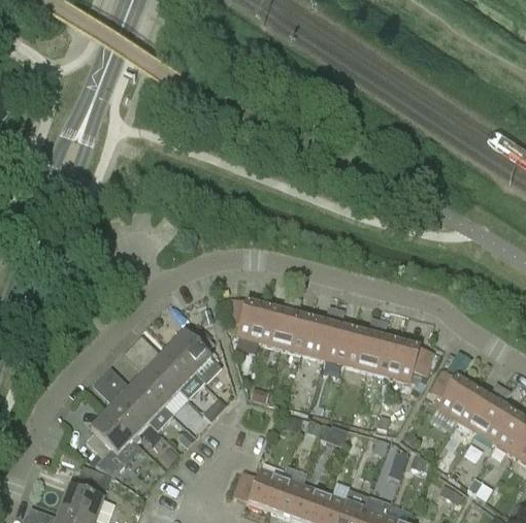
[(295,297),(287,295),(285,306),(293,308),(295,297)]
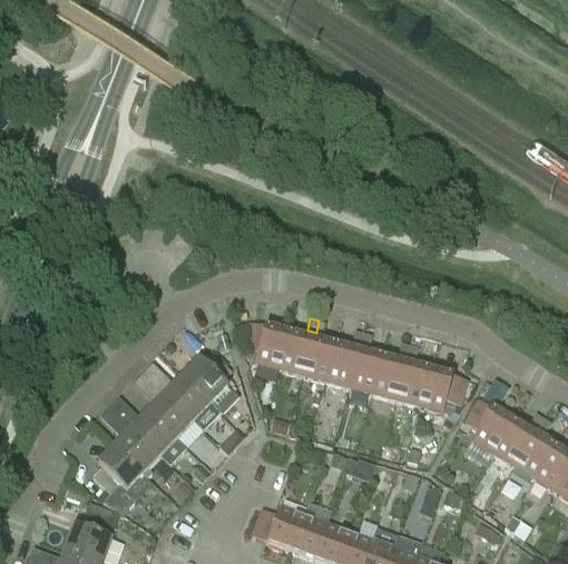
[(316,333),(325,335),(327,324),(319,320),(316,333)]
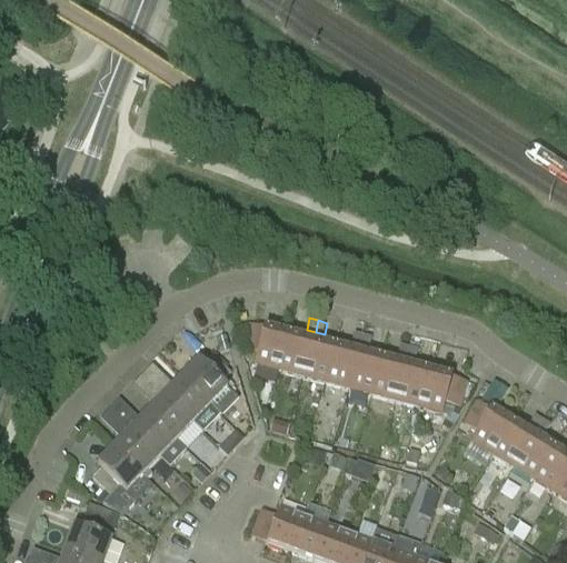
[(256,363),(279,370),(289,332),(250,322),(244,349),(259,352),(256,363)]
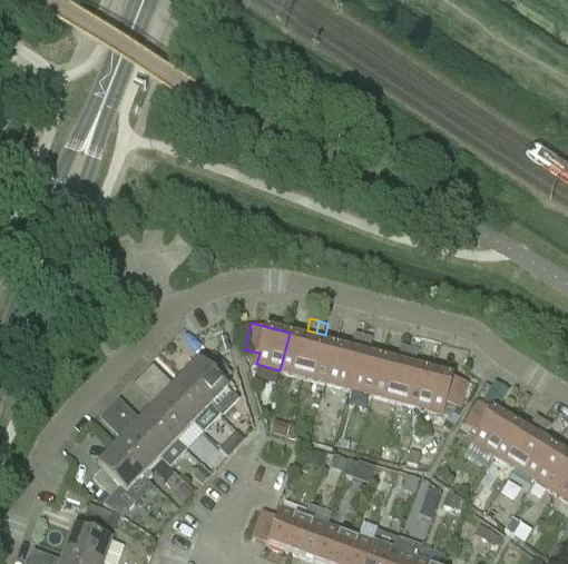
[(362,345),(365,333),(356,330),(354,343),(362,345)]
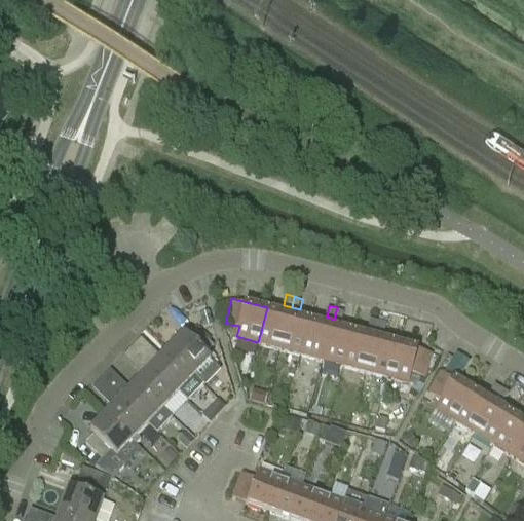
[(267,307),(258,342),(279,347),(289,313),(267,307)]
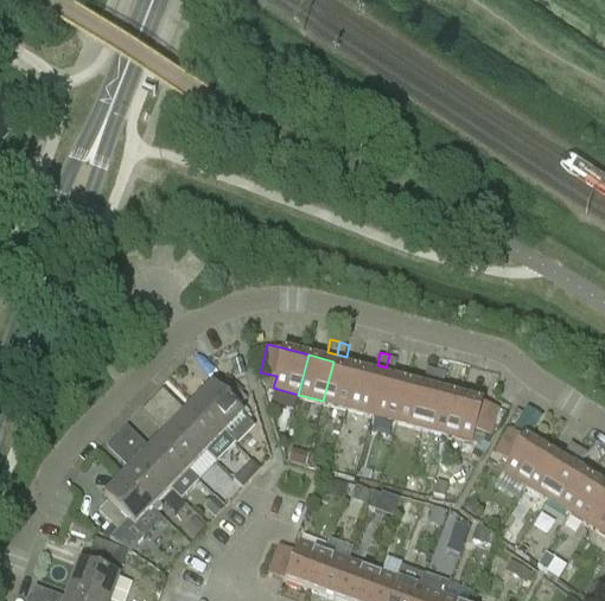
[(389,355),(386,368),(395,370),(399,358),(389,355)]
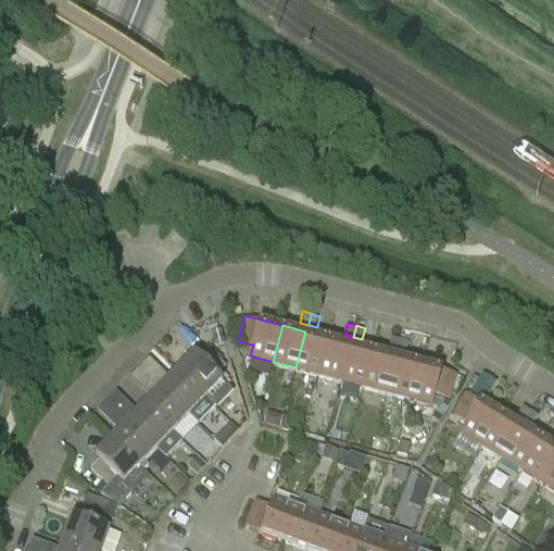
[(218,345),(227,342),(223,328),(214,332),(218,345)]
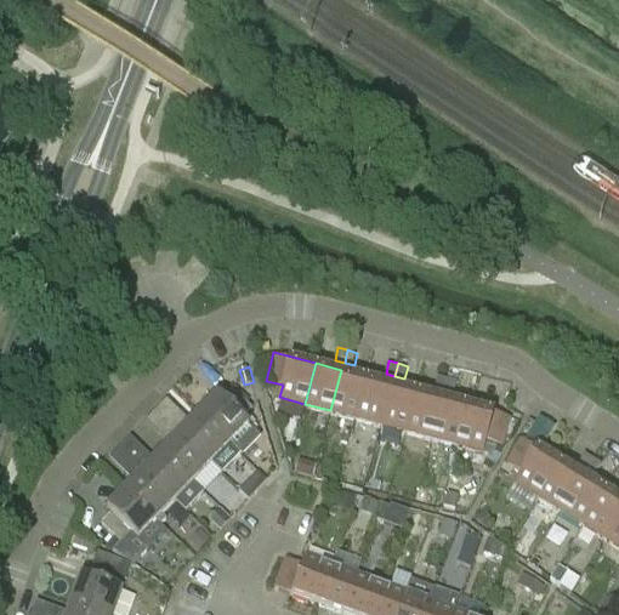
[(367,376),(341,370),(330,410),(356,417),(367,376)]
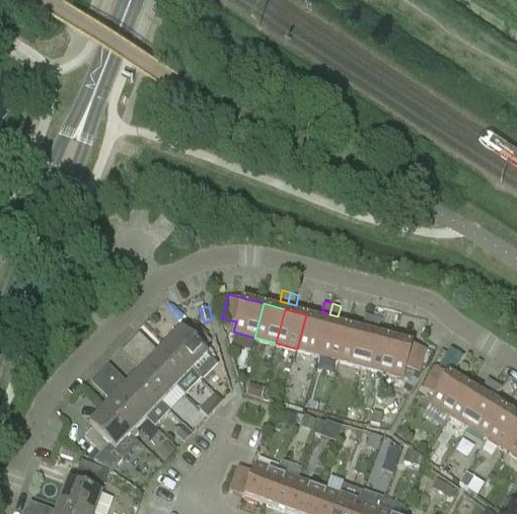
[(375,315),(367,313),(364,322),(372,325),(375,315)]
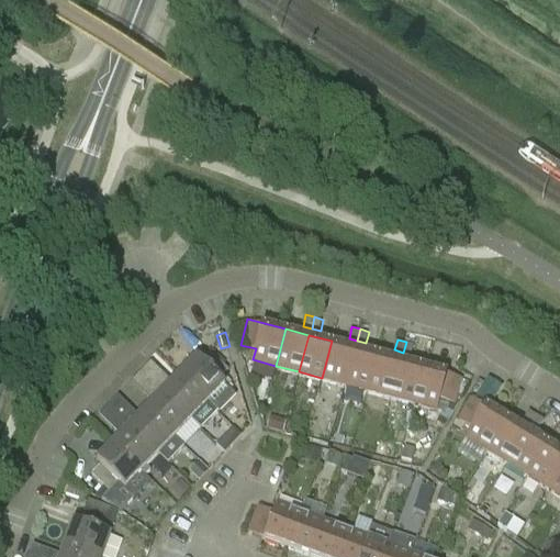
[(345,383),(355,347),(332,341),(322,378),(345,383)]
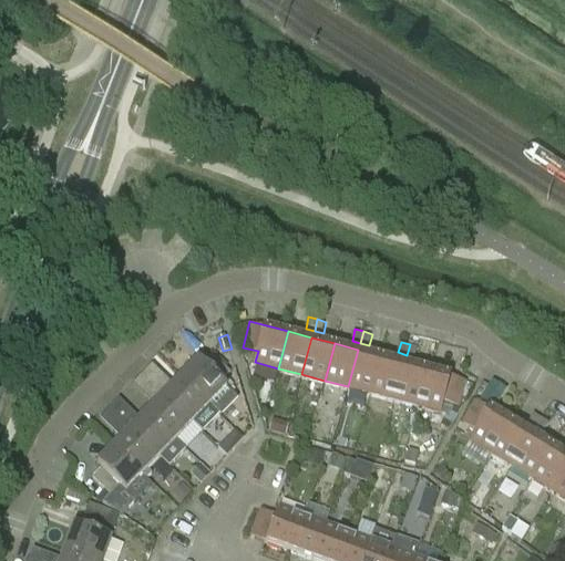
[(407,355),(415,357),(419,346),(410,344),(407,355)]
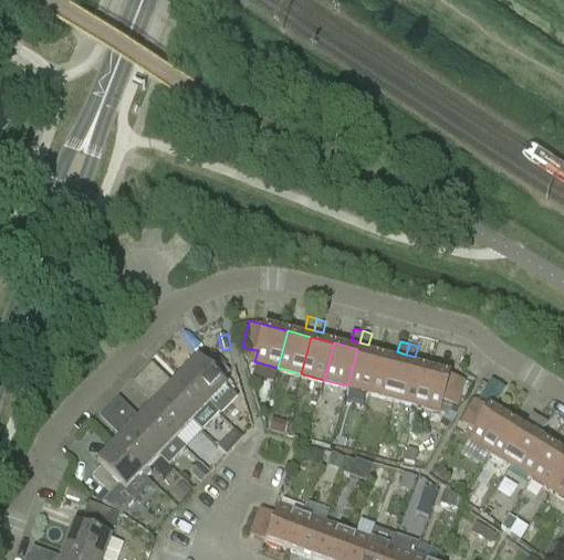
[(357,349),(347,386),(372,392),(380,355),(357,349)]
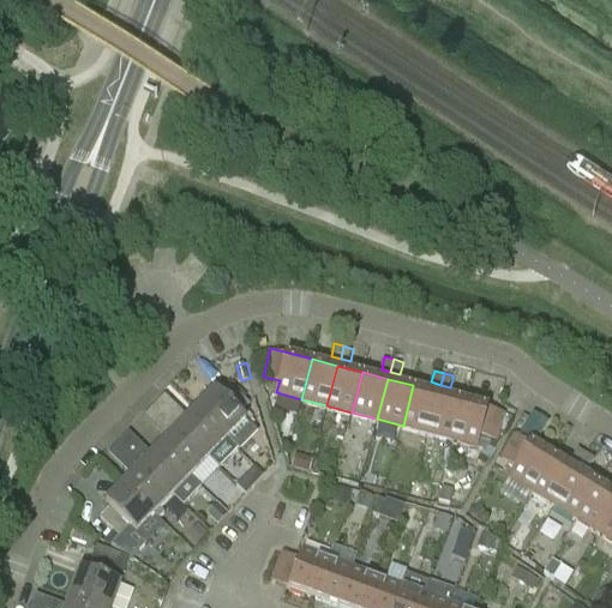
[(197,407),(239,447),(257,428),(249,420),(240,411),(246,405),(251,401),(231,383),(221,393),(216,387),(197,407)]
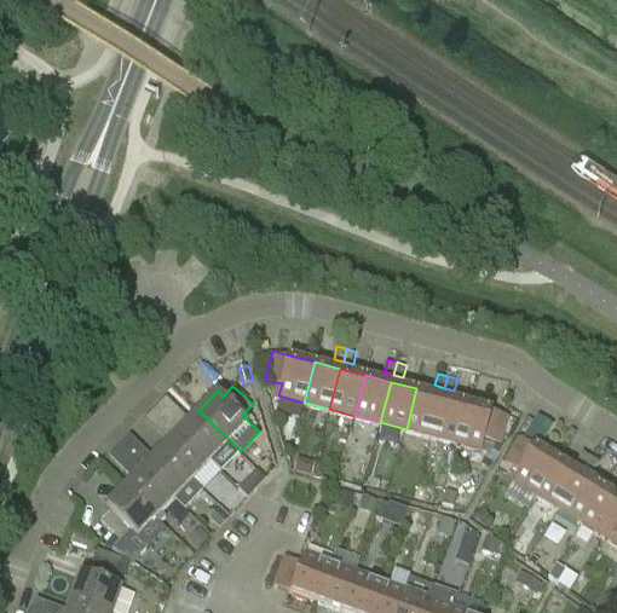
[(442,395),(416,388),(407,429),(432,435),(442,395)]
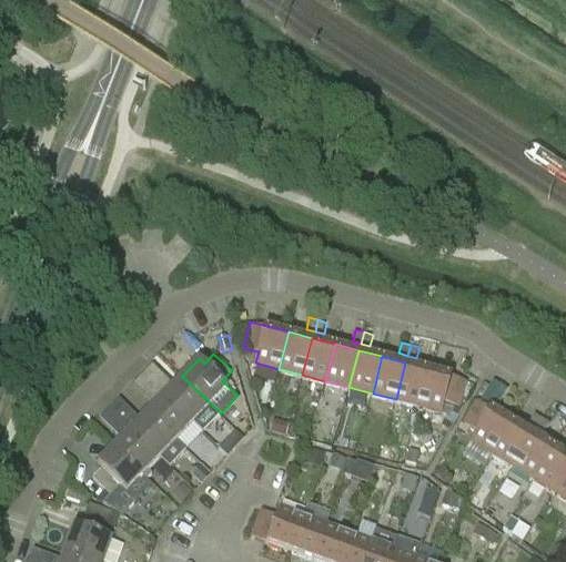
[(144,373),(204,430),(221,414),(182,376),(175,384),(153,363),(144,373)]
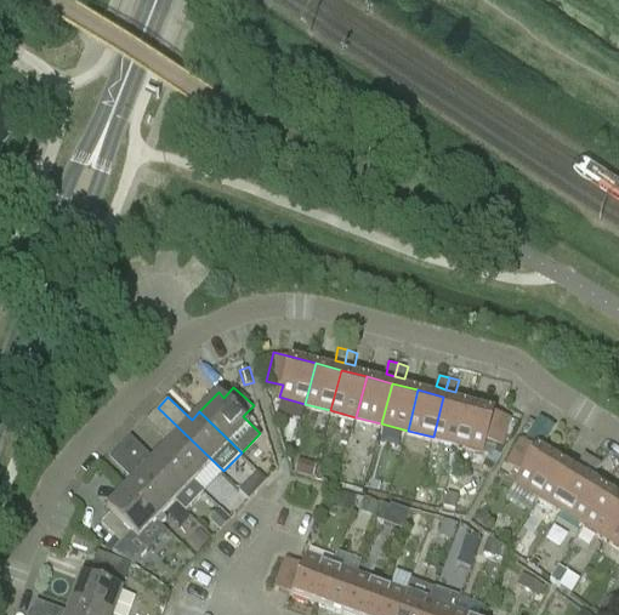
[(470,403),(443,397),(433,437),(459,444),(470,403)]
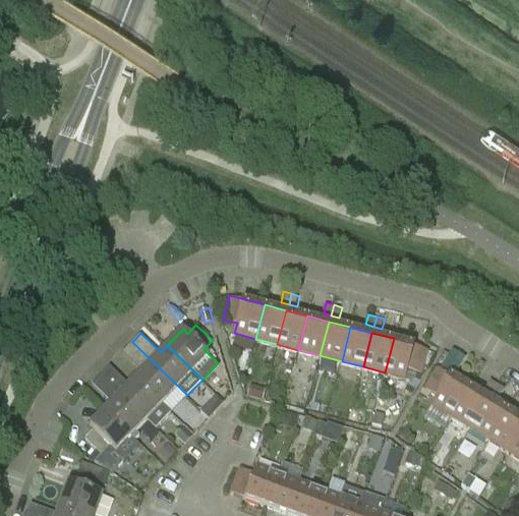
[(394,338),(385,373),(406,378),(408,368),(422,371),(428,348),(414,344),(415,344),(394,338)]
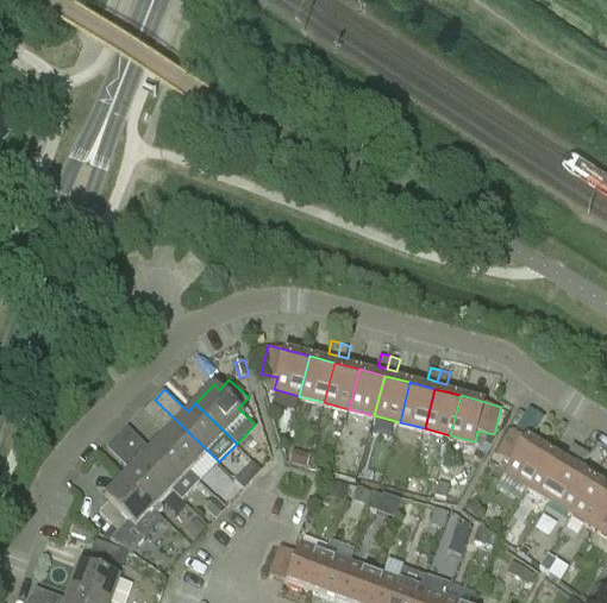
[(218,463),(219,462),(155,400),(144,409),(168,433),(160,440),(201,481),(195,475),(200,469),(195,465),(208,452),(218,463)]
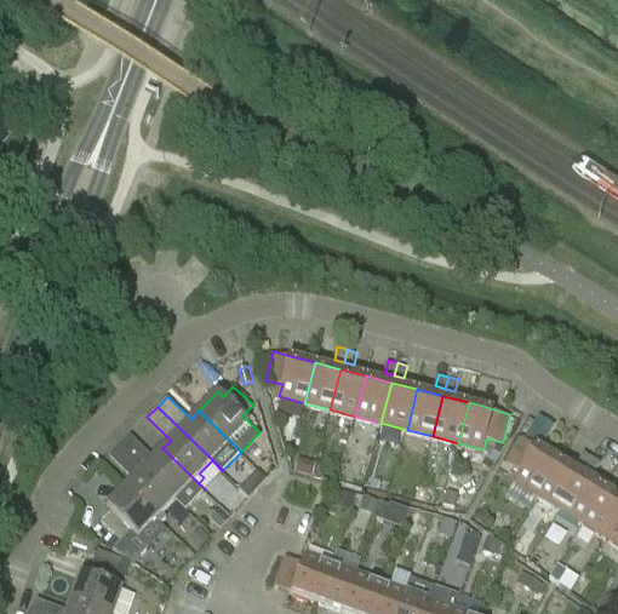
[(251,424),(257,417),(249,409),(242,415),(251,424)]
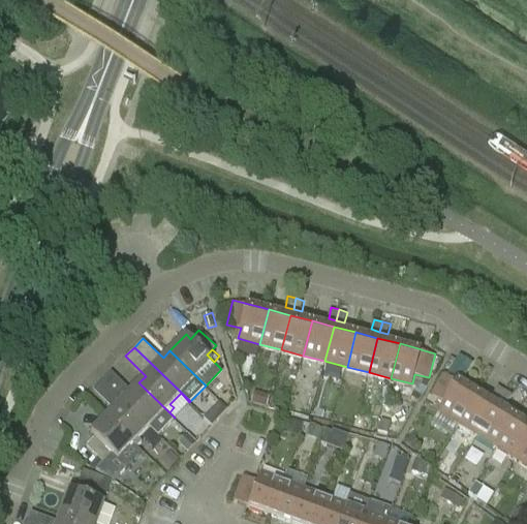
[(102,379),(159,433),(175,418),(138,382),(132,390),(112,370),(102,379)]
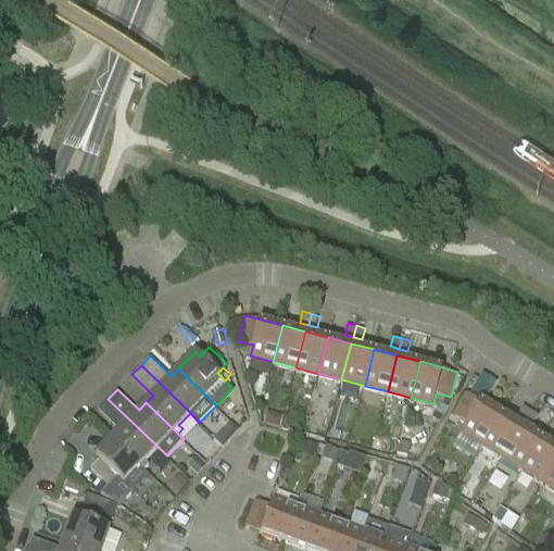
[(481,443),(501,412),(481,399),(468,391),(454,413),(467,422),(462,430),(481,443)]
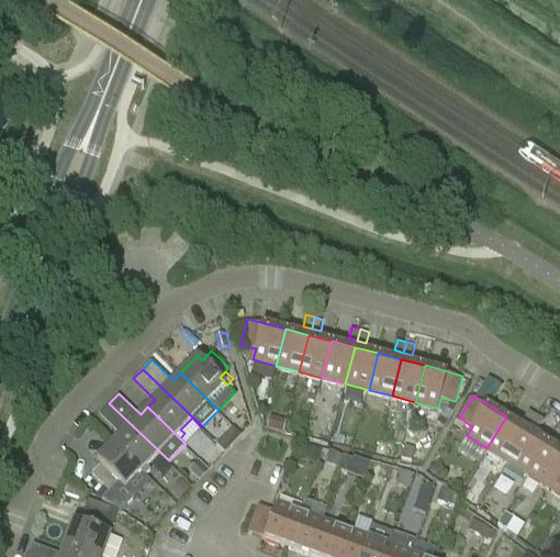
[(114,441),(143,468),(159,452),(169,460),(109,403),(100,412),(122,434),(114,441)]
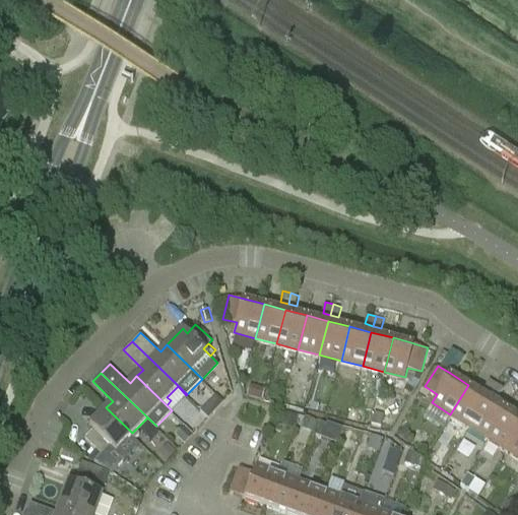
[(418,382),(409,378),(405,387),(413,391),(418,382)]
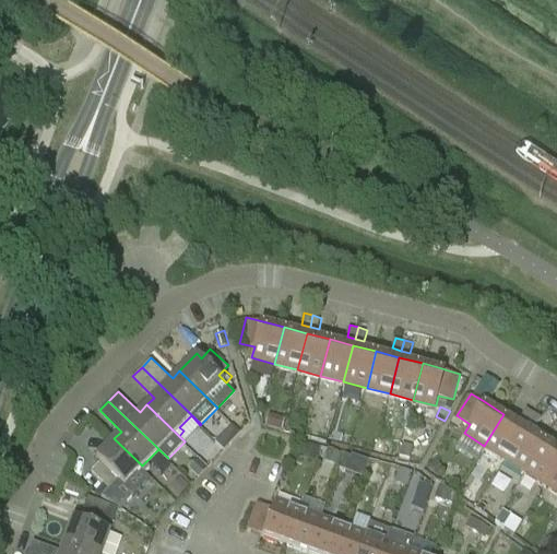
[(529,421),(535,411),(528,407),(521,416),(529,421)]
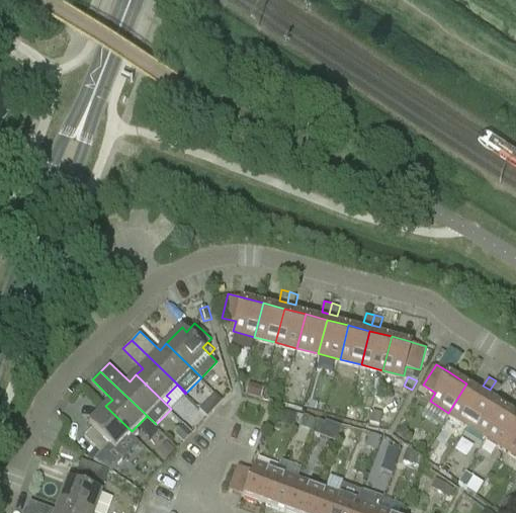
[(262,396),(265,385),(251,380),(248,392),(262,396)]
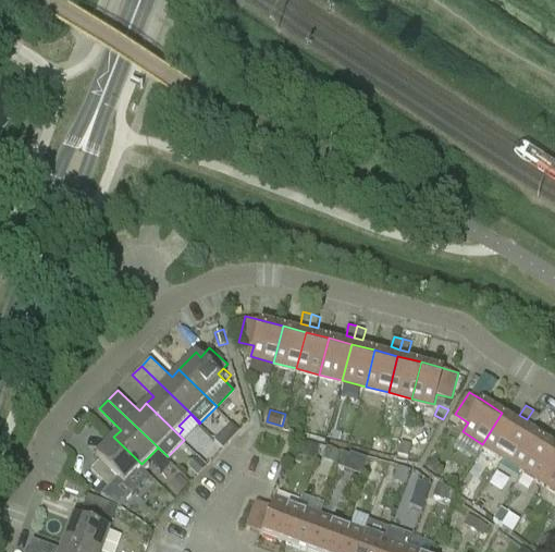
[(527,419),(534,425),(541,415),(533,409),(527,419)]
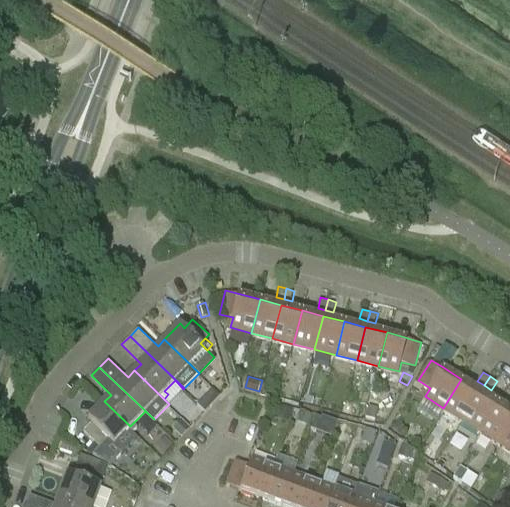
[(462,419),(480,390),(461,379),(443,408),(462,419)]
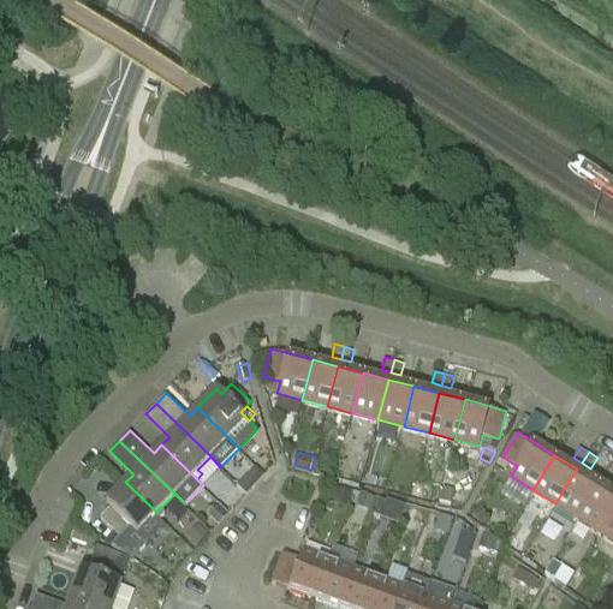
[(238,484),(248,493),(266,473),(256,464),(238,484)]
